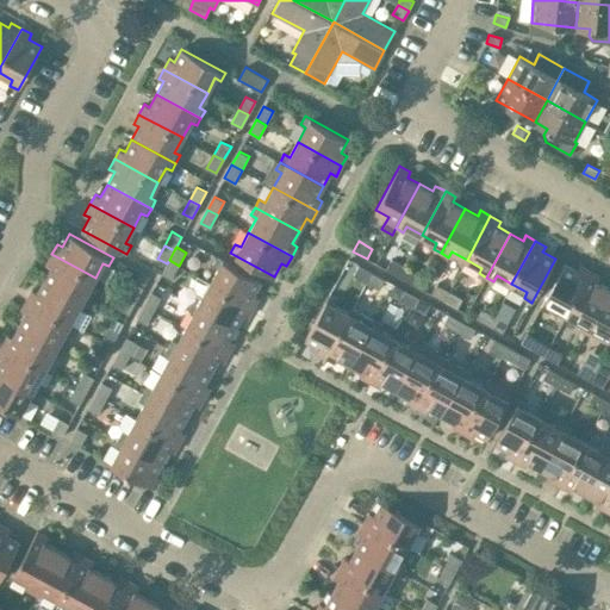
[(44,280),(88,304),(93,296),(87,293),(95,278),(51,254),(45,265),(51,267),(44,280)]
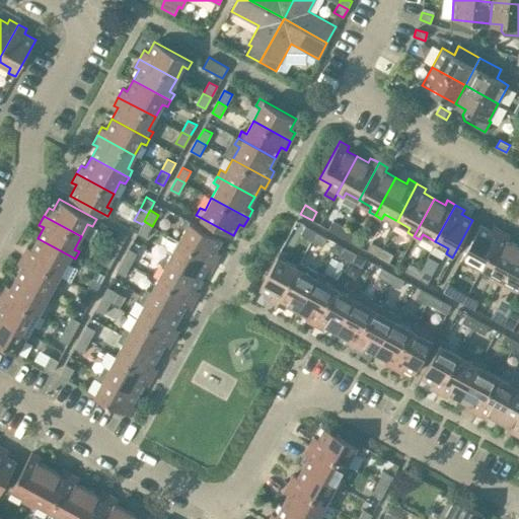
[(178,240),(216,261),(220,252),(216,249),(222,238),(184,218),(180,225),(186,228),(178,240)]
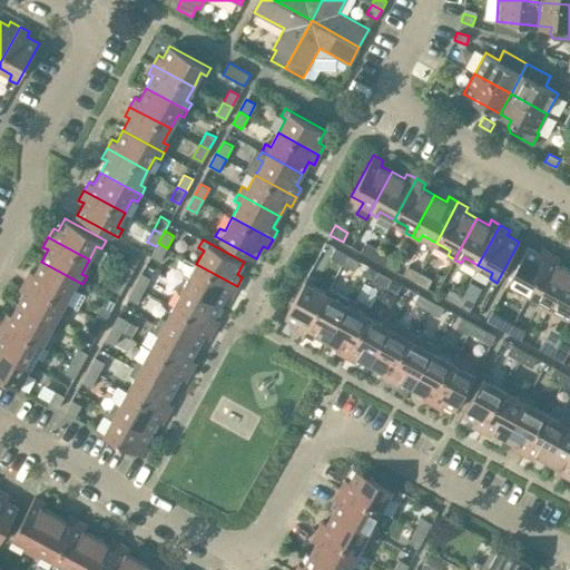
[(361,252),(373,258),(377,248),(365,242),(361,252)]
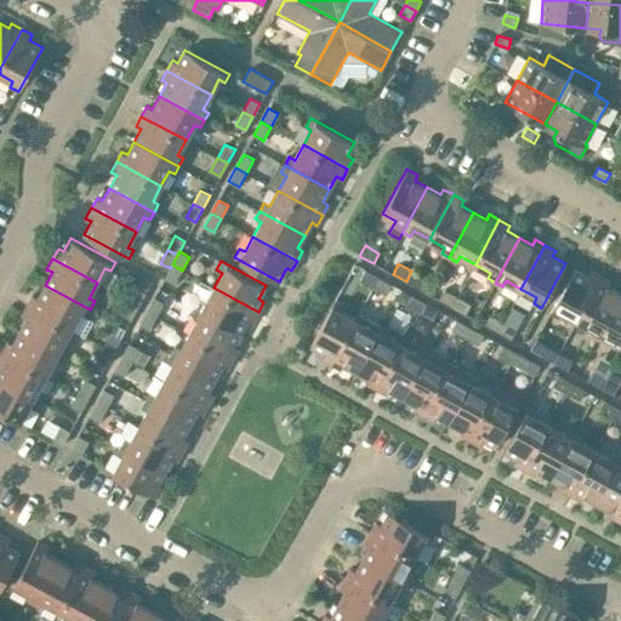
[(164,278),(175,284),(182,271),(172,265),(170,268),(164,278)]
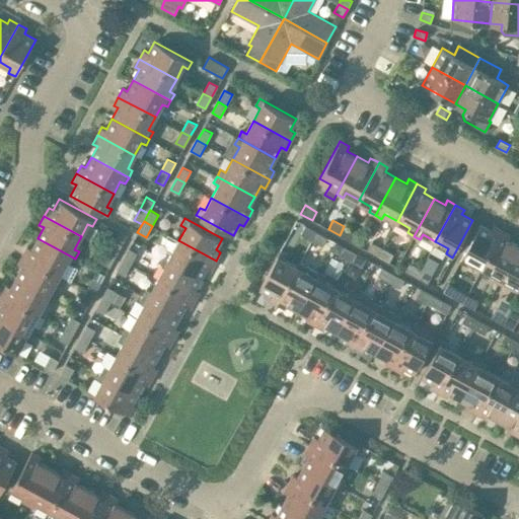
[(469,261),(482,268),(502,230),(494,225),(491,230),(480,223),(459,262),(466,265),(469,261)]
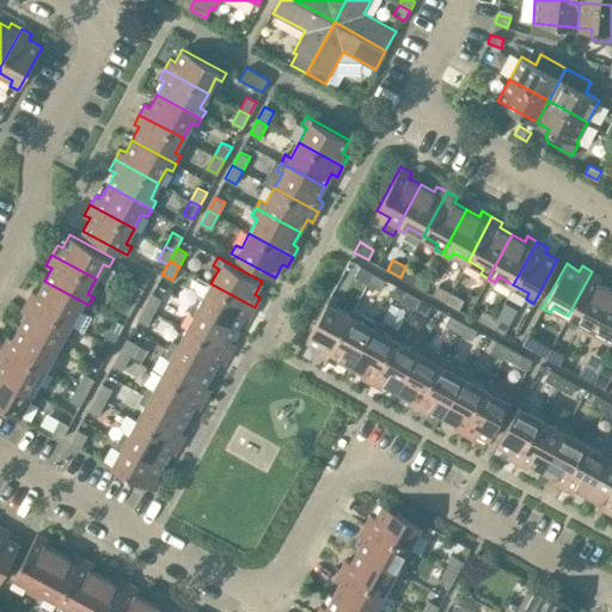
[(355,275),(368,282),(373,273),(360,265),(355,275)]
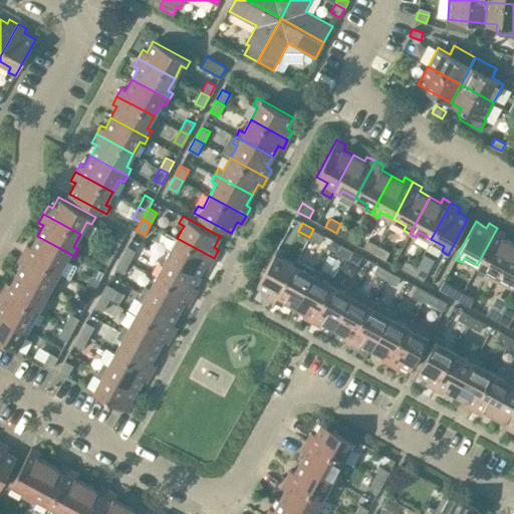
[(336,233),(347,239),(351,230),(340,224),(336,233)]
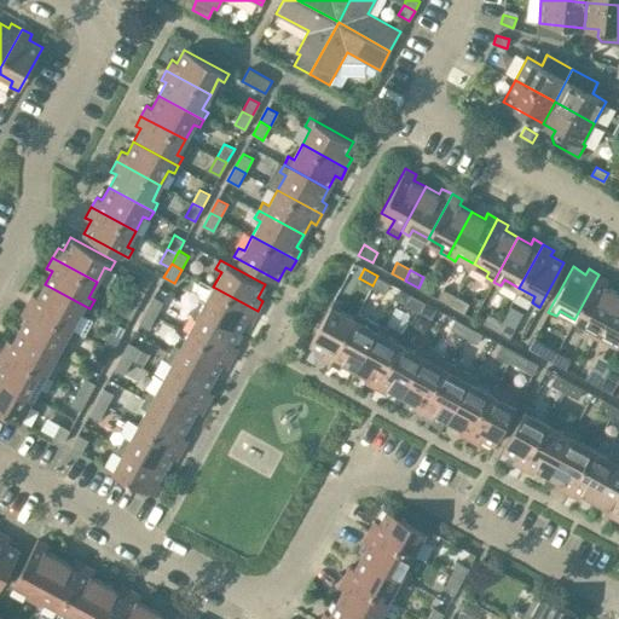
[(586,333),(595,337),(618,293),(606,285),(609,281),(599,275),(574,319),(590,327),(586,333)]
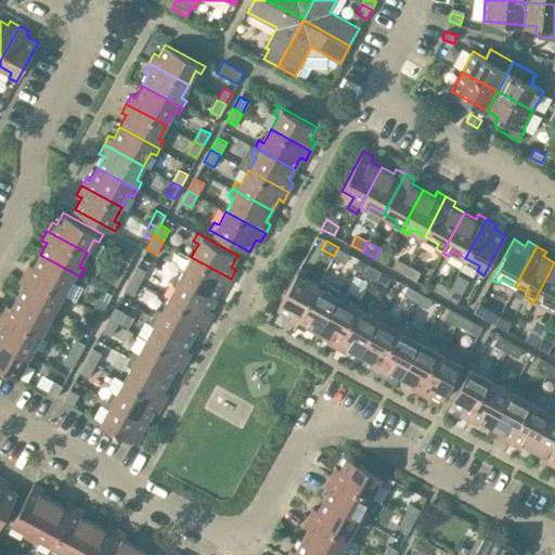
[(334,256),(346,262),(350,254),(338,247),(334,256)]
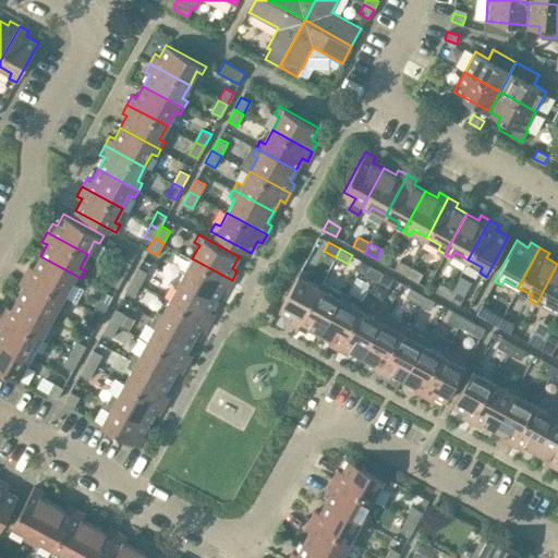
[(24,274),(64,295),(72,282),(76,284),(81,278),(40,256),(34,267),(29,265),(24,274)]
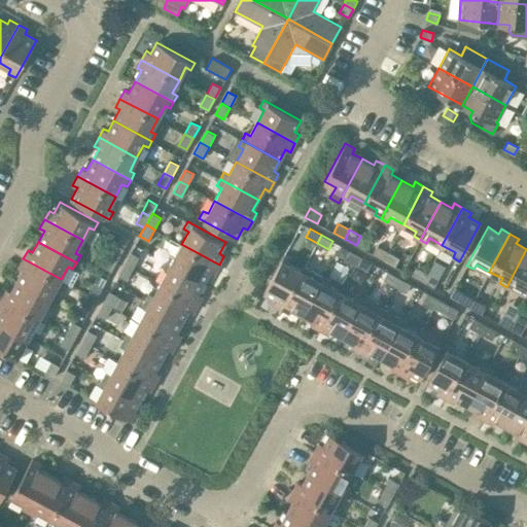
[(109,255),(117,259),(124,248),(115,244),(109,255)]
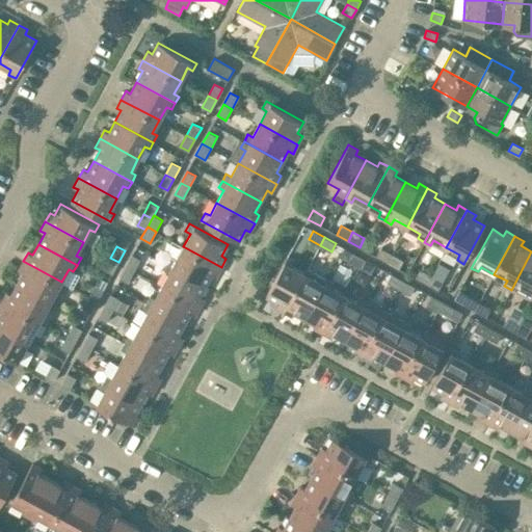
[(167,263),(206,285),(212,273),(216,275),(221,267),(183,246),(176,259),(171,257),(167,263)]
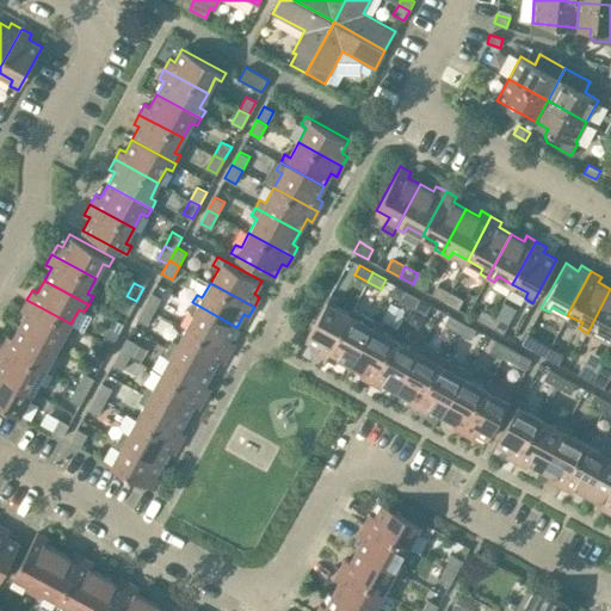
[(432,294),(445,301),(450,291),(437,284),(432,294)]
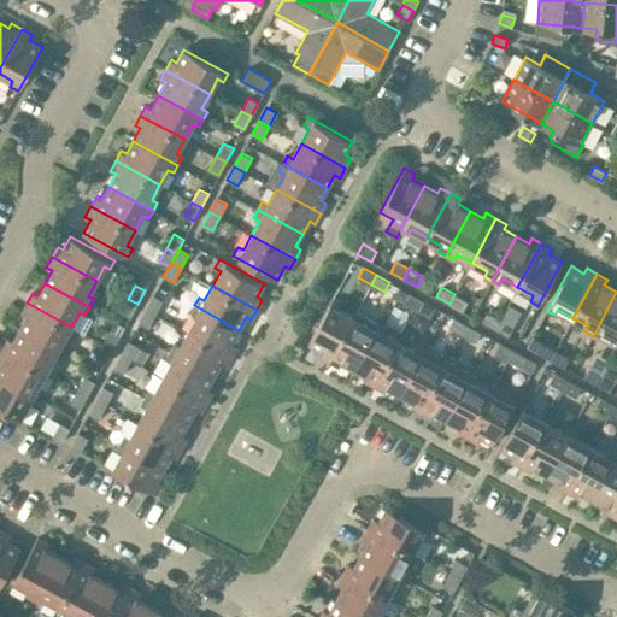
[(603,334),(616,341),(616,291),(616,292),(593,336),(600,340),(603,334)]
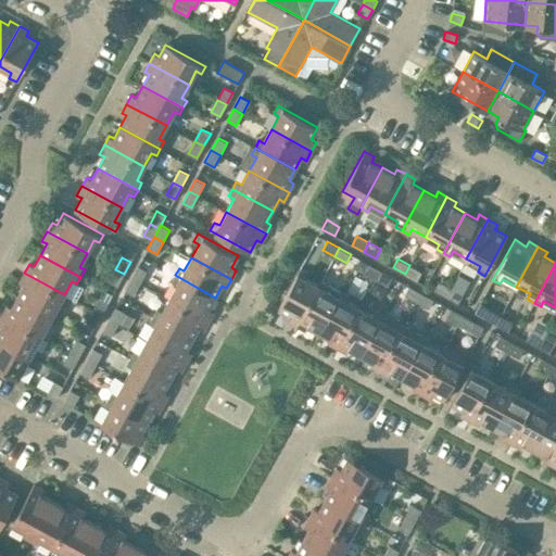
[(364,273),(375,279),(380,270),(368,264),(364,273)]
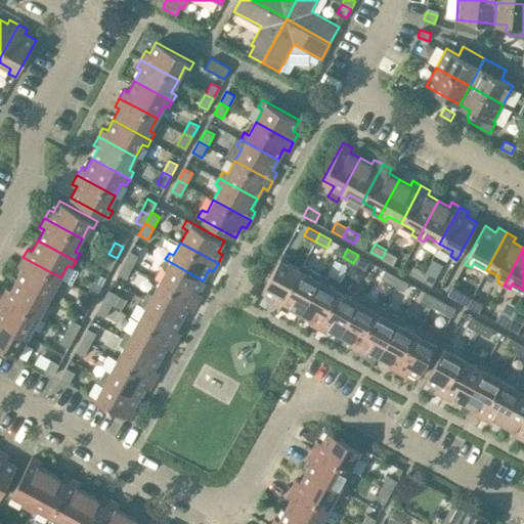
[(382,258),(393,264),(397,256),(386,250),(382,258)]
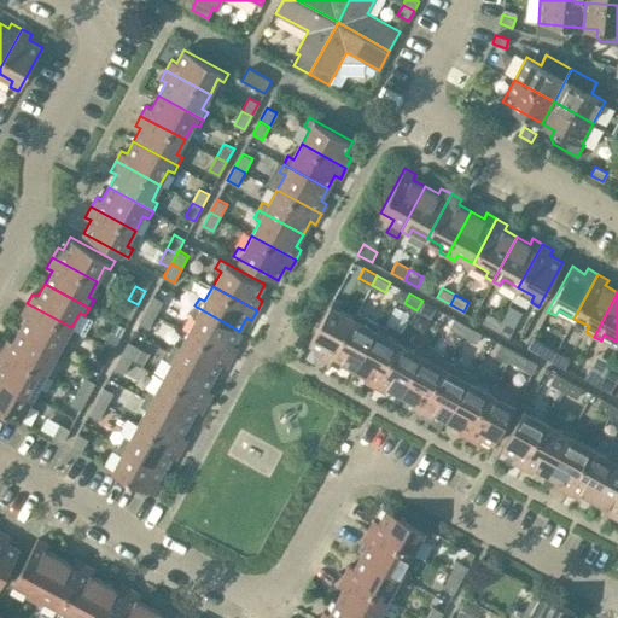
[(146,309),(156,314),(163,301),(153,296),(146,309)]
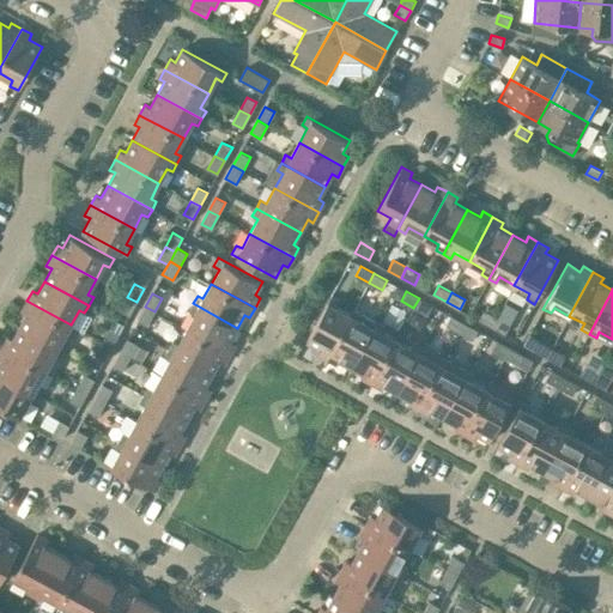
[(120,310),(129,315),(137,302),(127,297),(120,310)]
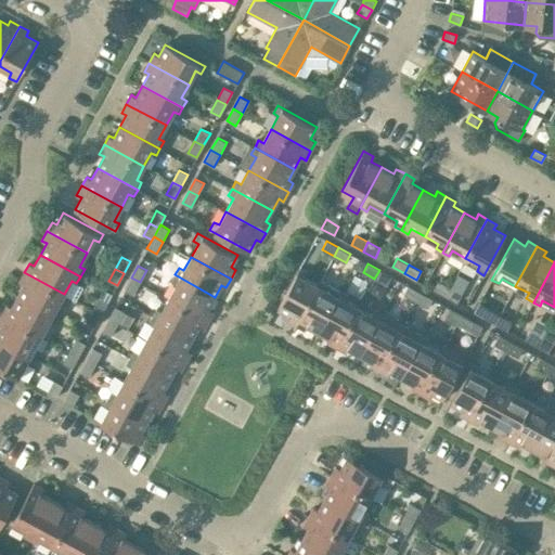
[(287,320),(296,324),(318,285),(304,278),(307,272),(299,269),(278,308),(289,314),(287,320)]
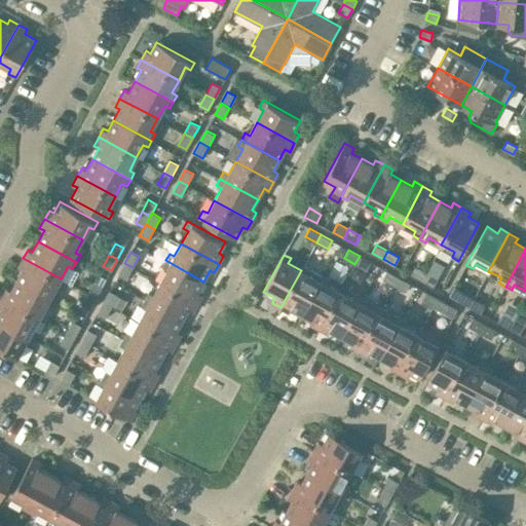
[(354,264),(366,270),(371,262),(360,256),(354,264)]
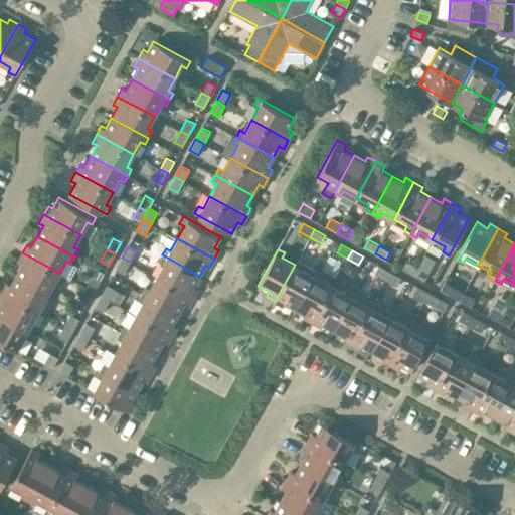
[(16,275),(53,295),(57,288),(52,286),(59,273),(22,252),(18,262),(22,264),(16,275)]
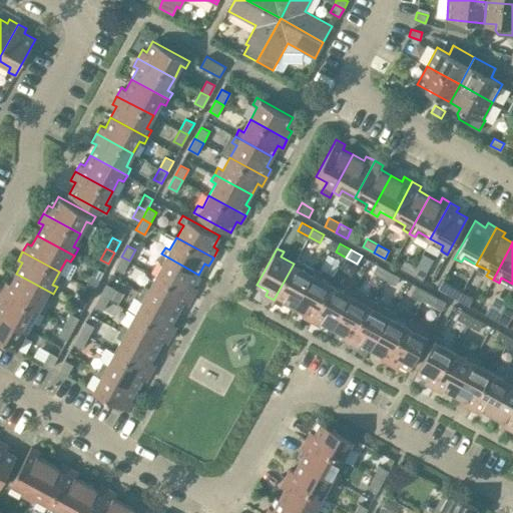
[(156,276),(192,296),(197,288),(192,285),(198,275),(161,253),(158,261),(162,263),(156,276)]
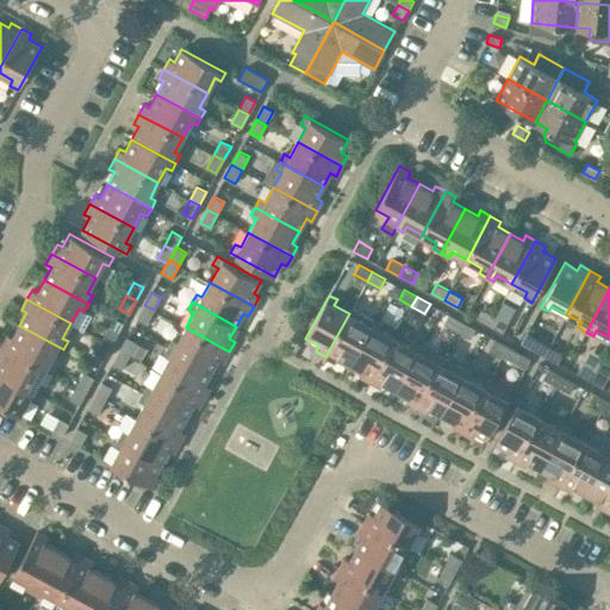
[(137,318),(147,323),(154,310),(144,305),(137,318)]
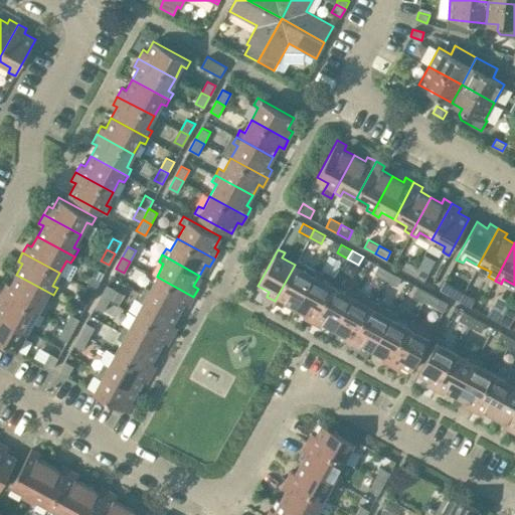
[(402,269),(413,275),(417,267),(406,261),(402,269)]
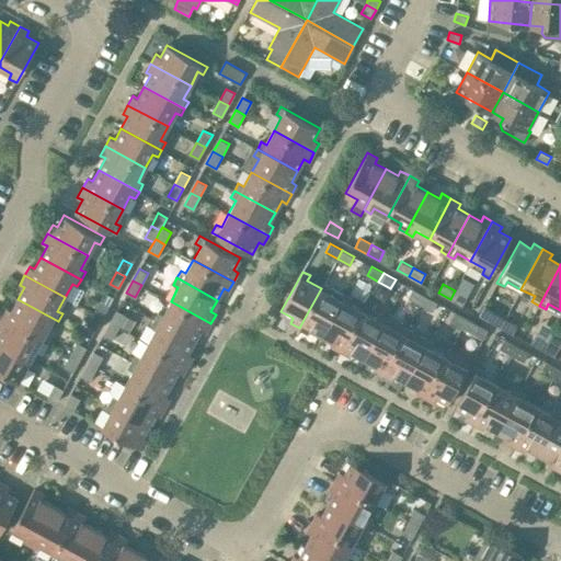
[(311,329),(323,334),(345,294),(338,290),(335,296),(321,288),(299,328),(309,333),(311,329)]
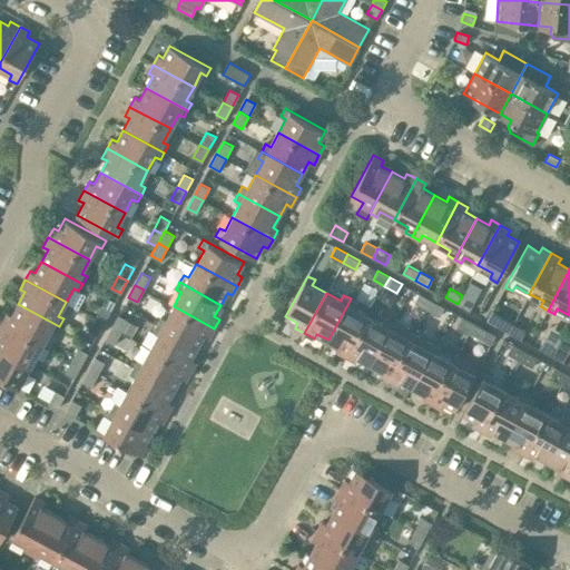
[(415,303),(426,310),(432,301),(420,294),(415,303)]
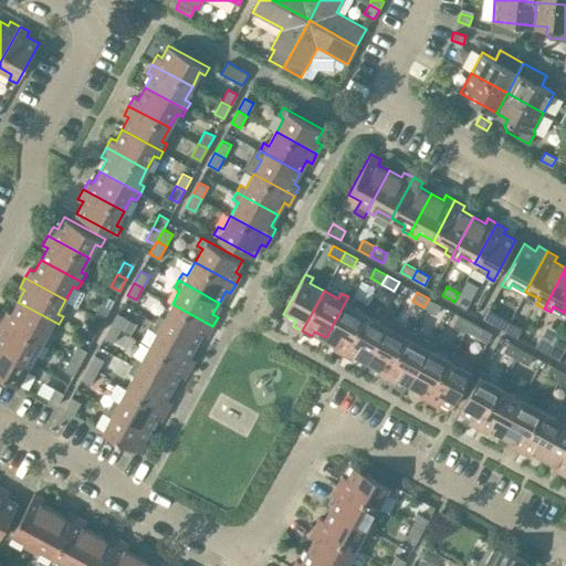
[(454,302),(467,308),(471,300),(459,293),(454,302)]
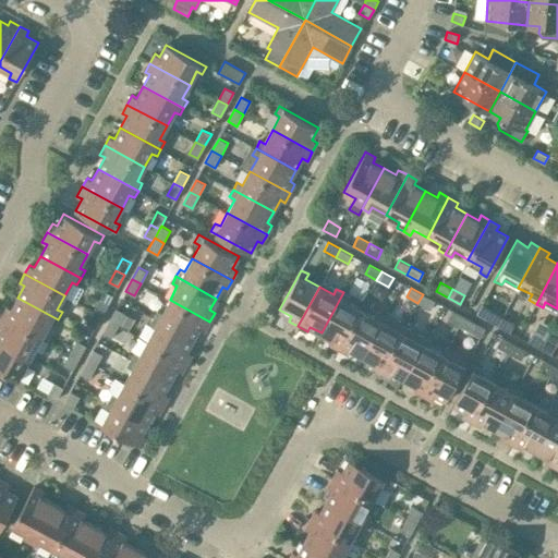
[(330,344),(339,349),(361,310),(347,302),(350,296),(343,292),(322,332),(332,339),(330,344)]
